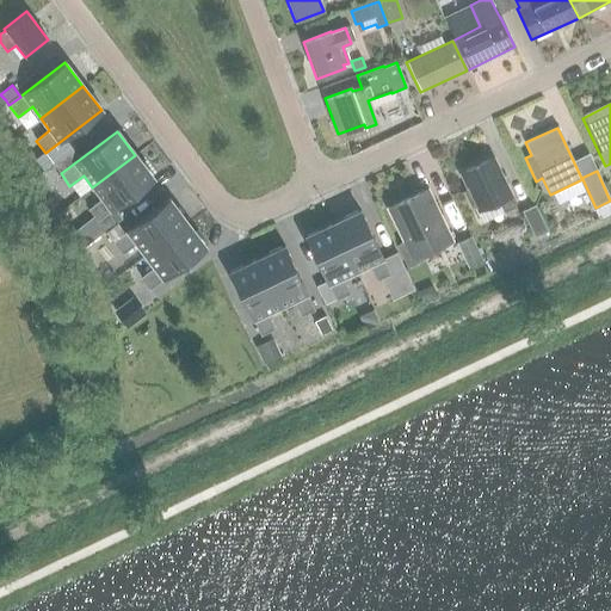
[(66,152),(59,142),(39,156),(47,167),(66,152)]
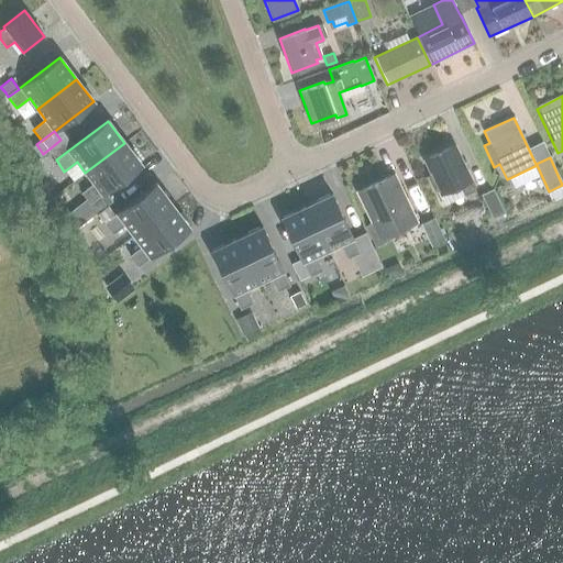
[(48,150),(56,159),(73,147),(66,138),(48,150)]
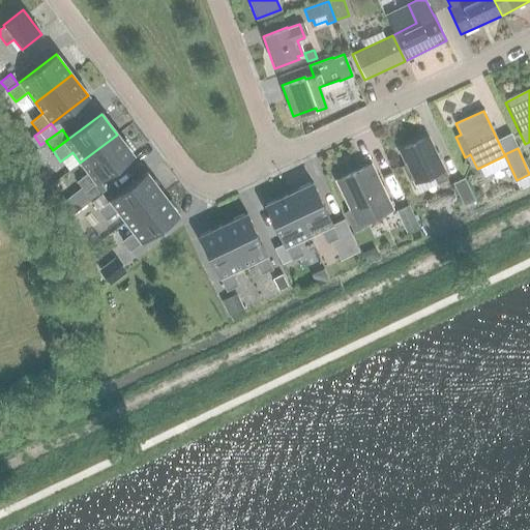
[(84,192),(133,154),(117,135),(80,163),(88,172),(76,181),(84,192)]
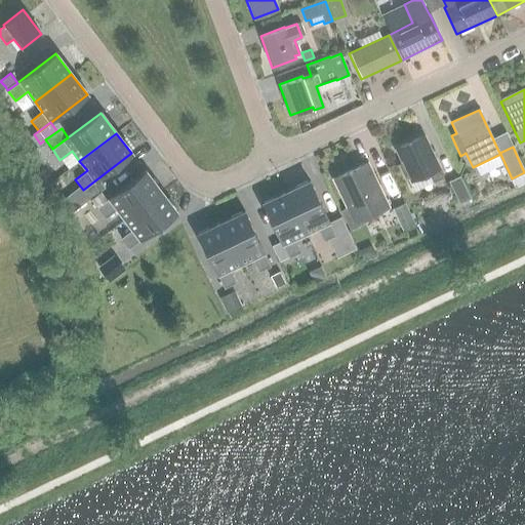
[(433,183),(443,177),(423,135),(396,149),(401,160),(399,165),(405,177),(409,179),(411,182),(428,173),(433,183)]
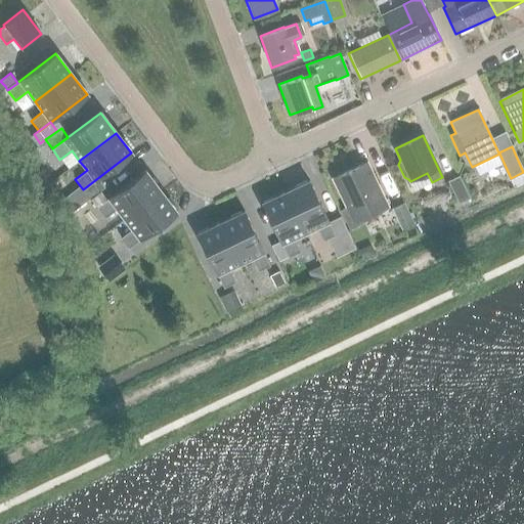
[(360,220),(388,207),(366,163),(333,179),(346,208),(340,211),(349,230),(362,224),(360,220)]
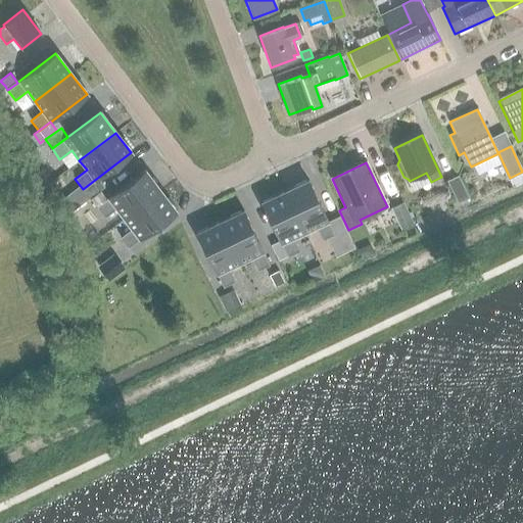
[(124,219),(159,191),(144,171),(96,207),(104,218),(115,208),(124,219)]
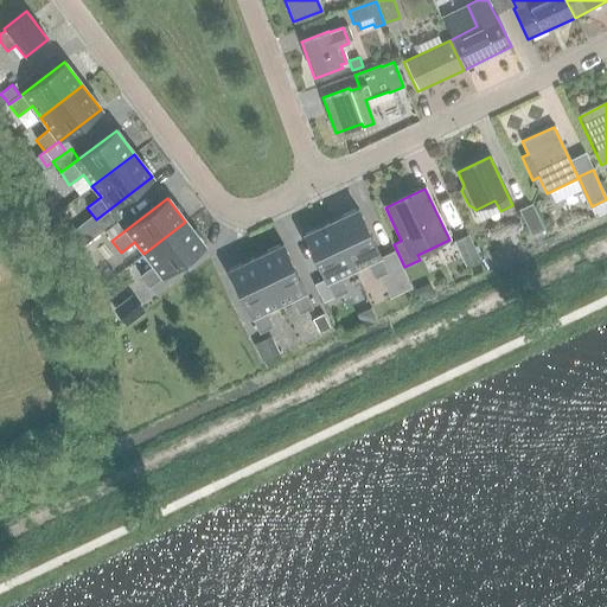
[(543,229),(530,204),(518,211),(530,236),(543,229)]
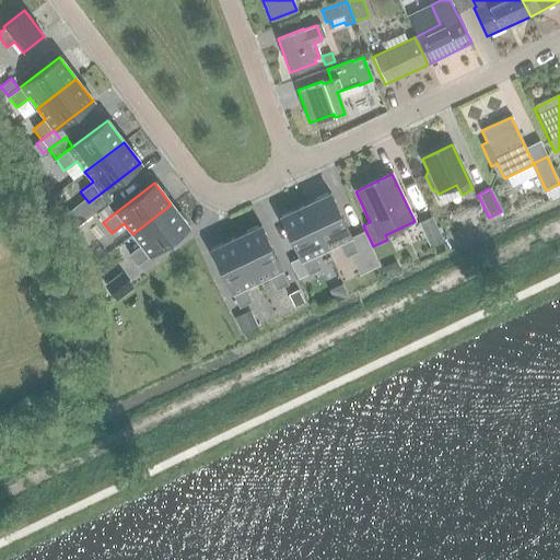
[(357,252),(329,194),(305,205),(326,249),(338,243),(345,257),(357,252)]
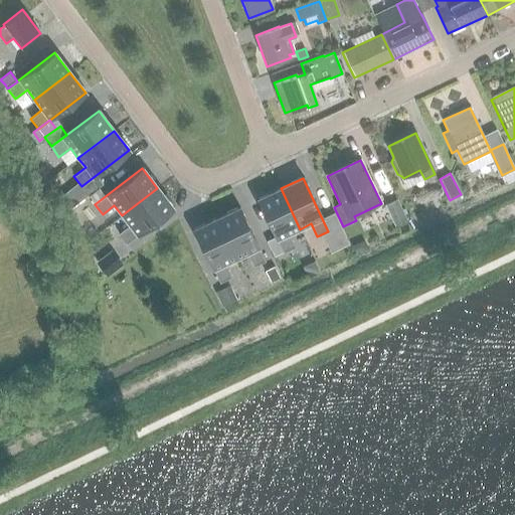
[(126,244),(173,208),(157,188),(122,215),(129,225),(118,234),(126,244)]
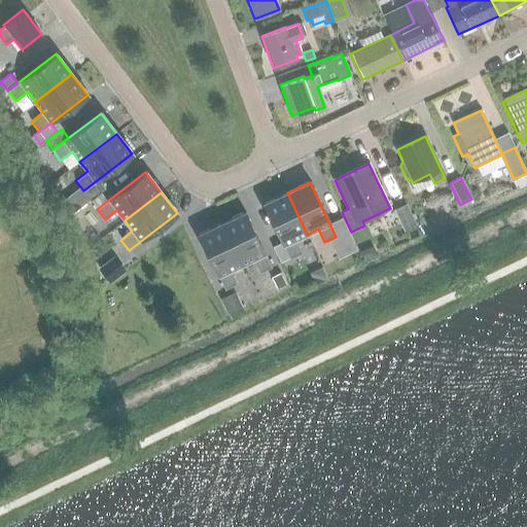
[(307,235),(287,192),(264,204),(283,246),(289,258),(302,253),(295,240),(307,235)]
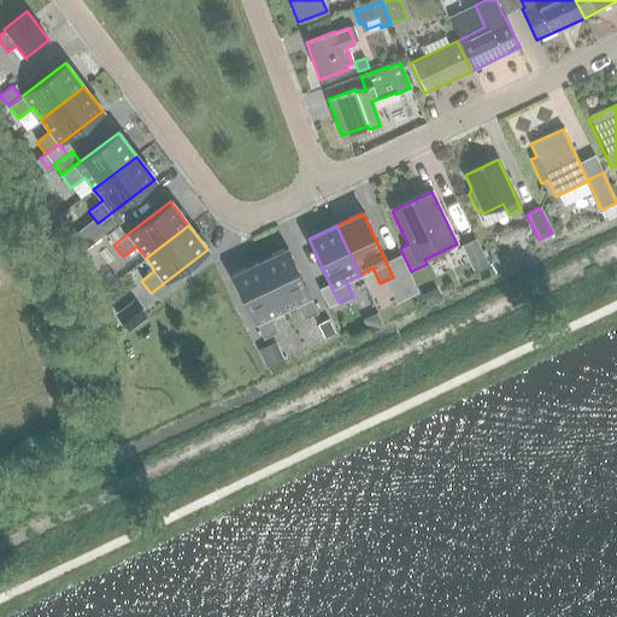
[(472,239),(459,246),(476,278),(489,271),(472,239)]
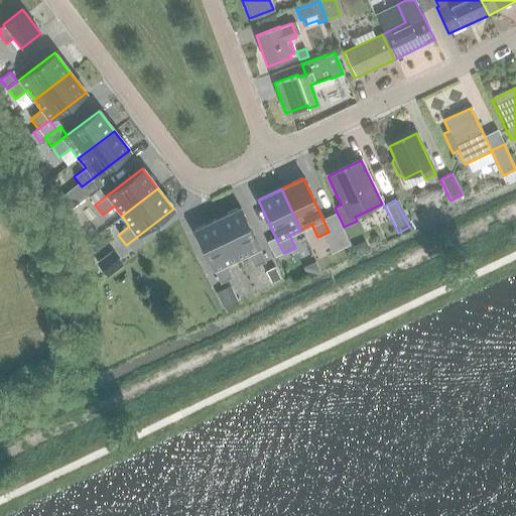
[(217,219),(236,259),(247,254),(254,267),(265,262),(240,208),(217,219)]
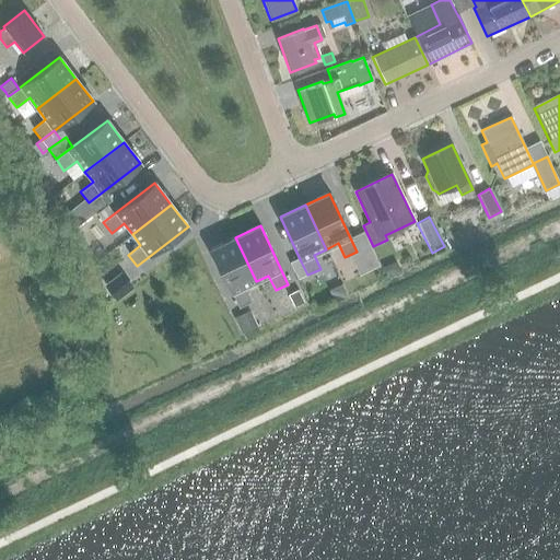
[(235,237),(211,249),(238,307),(251,302),(244,288),(256,281),(235,237)]
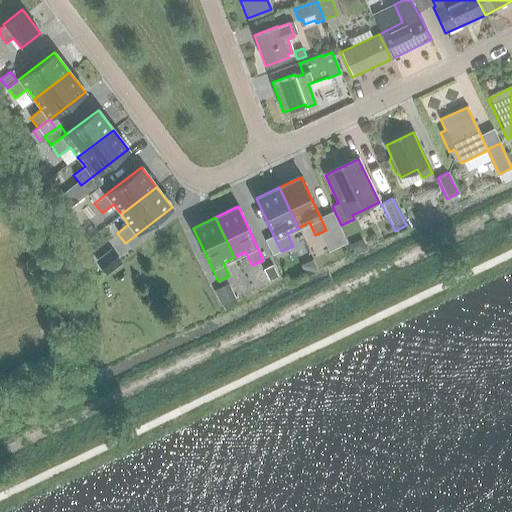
[(281,251),(275,239),(266,243),(272,256),(281,251)]
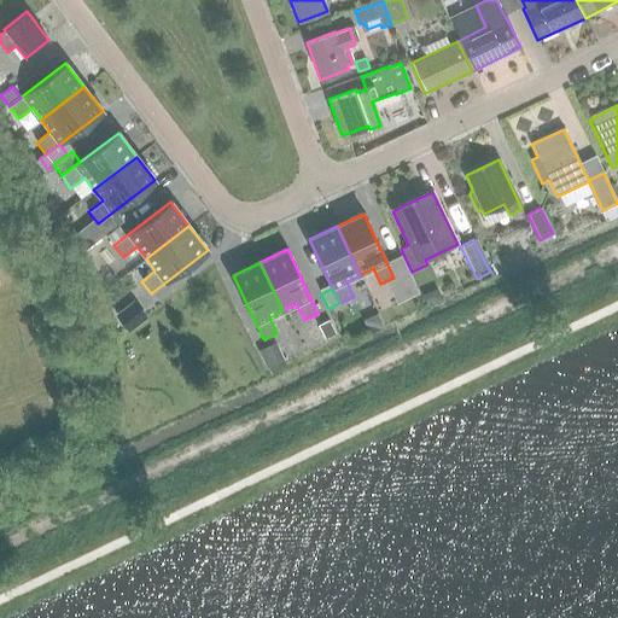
[(115,314),(128,332),(146,319),(133,301),(115,314)]
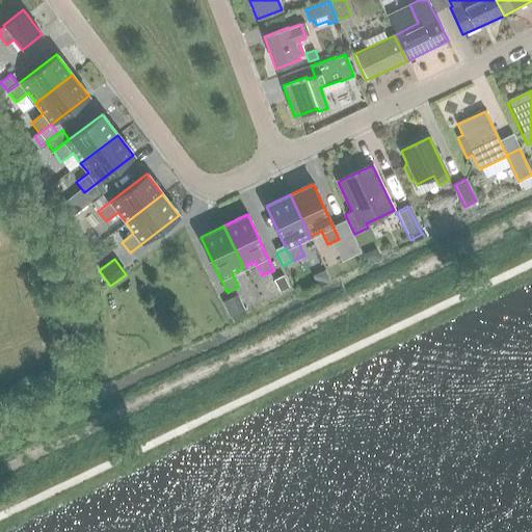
[(273,280),(278,291),(288,287),(283,275),(273,280)]
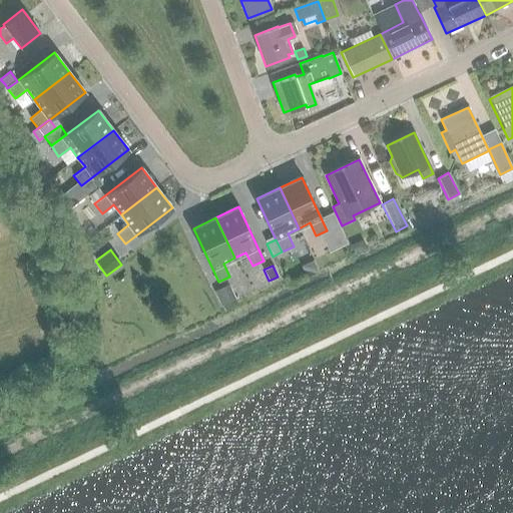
[(214,291),(221,306),(235,299),(228,284),(214,291)]
